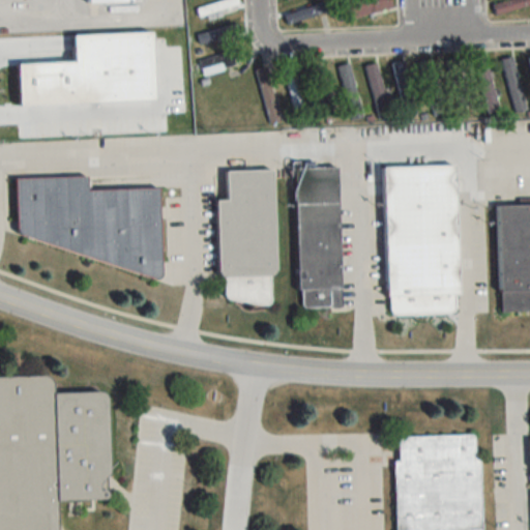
[(201,24),(240,6),(237,0),(219,0),(195,11),(201,24)]
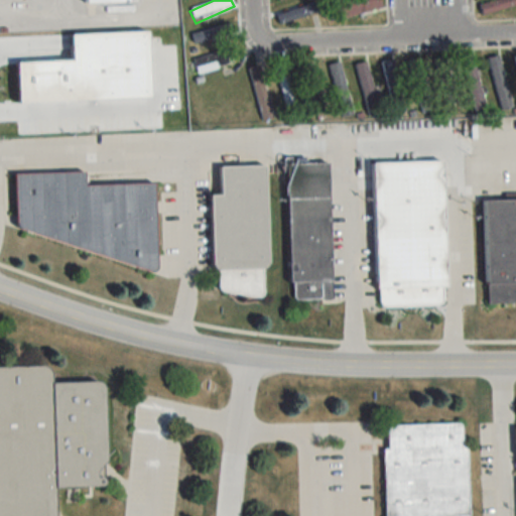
[(382,0),(334,0),(334,13),(382,13),(382,0)]
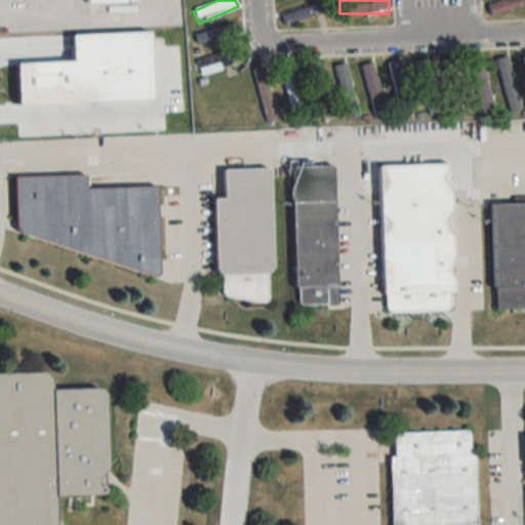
[(524,0),(501,0),(487,4),(490,15),(524,5),(524,0)]
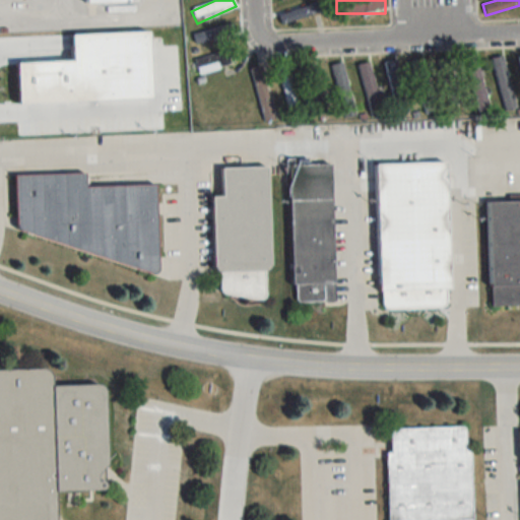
[(192,35),(197,48),(236,36),(232,21),(192,35)]
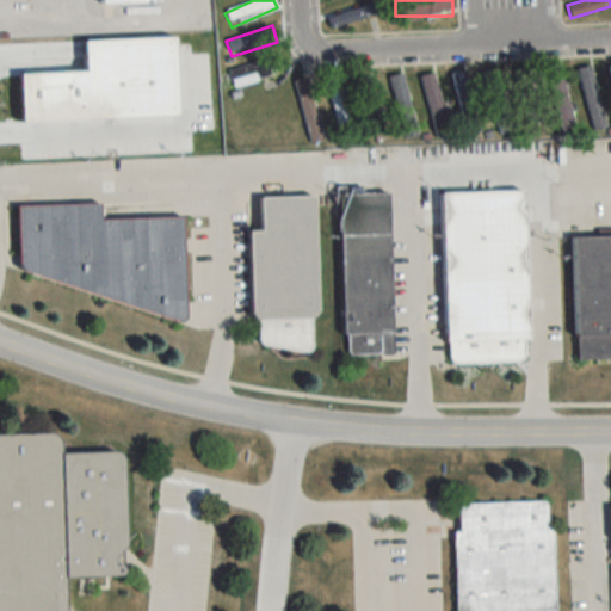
[(278,76),(275,57),(228,67),(232,85),(278,76)]
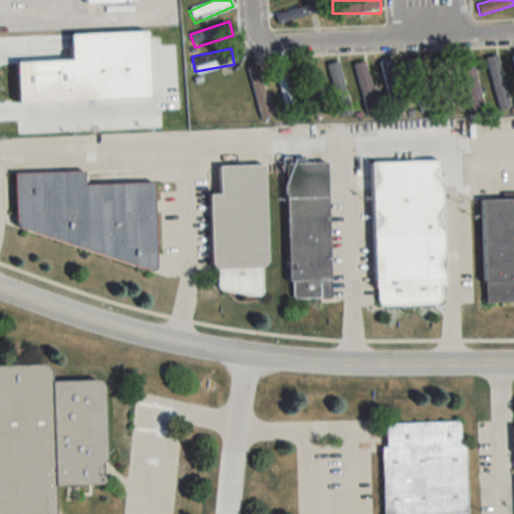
[(486,57),(496,108),(507,106),(497,55),(486,57)]
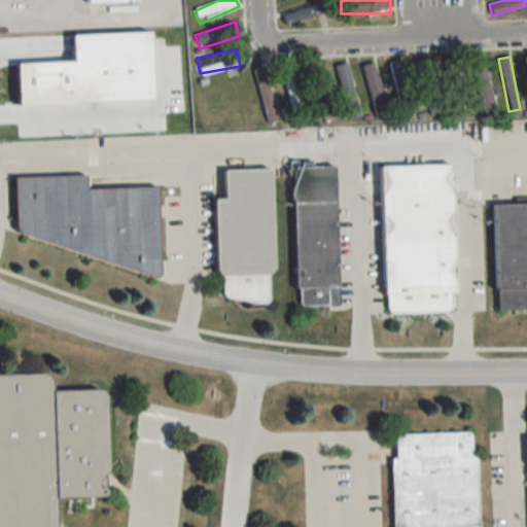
[(389,63),(401,117),(414,114),(401,60),(389,63)]
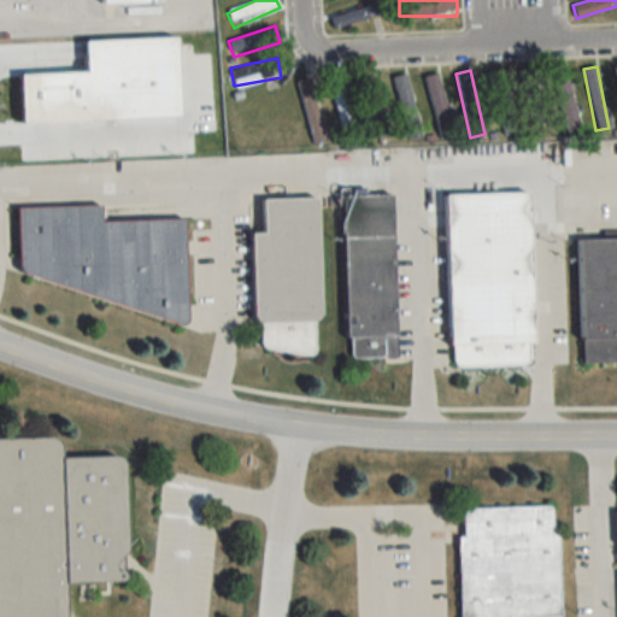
[(515,133),(503,70),(488,72),(500,135),(515,133)]
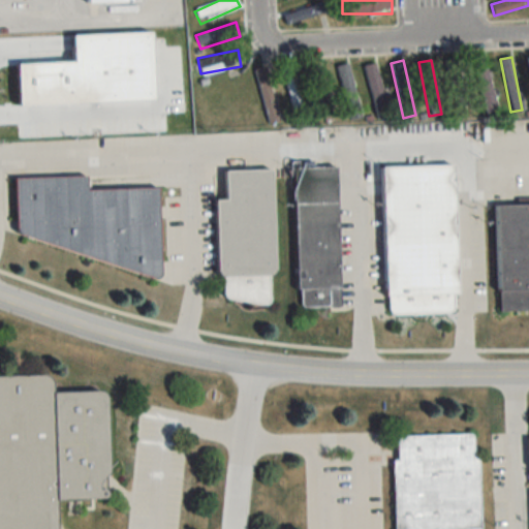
[(348,63),(335,66),(346,122),(360,120),(348,63)]
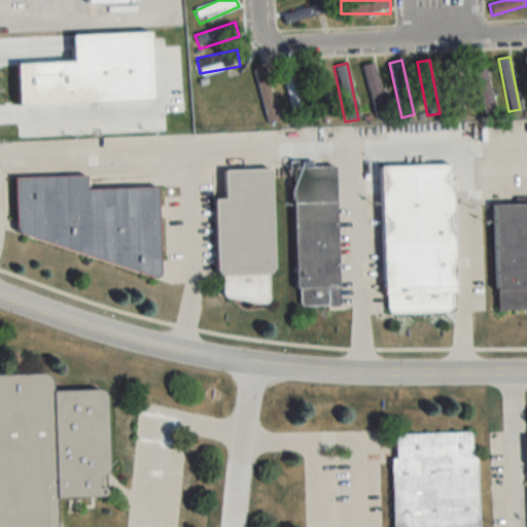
[(376,119),(387,116),(374,63),(362,66),(376,119)]
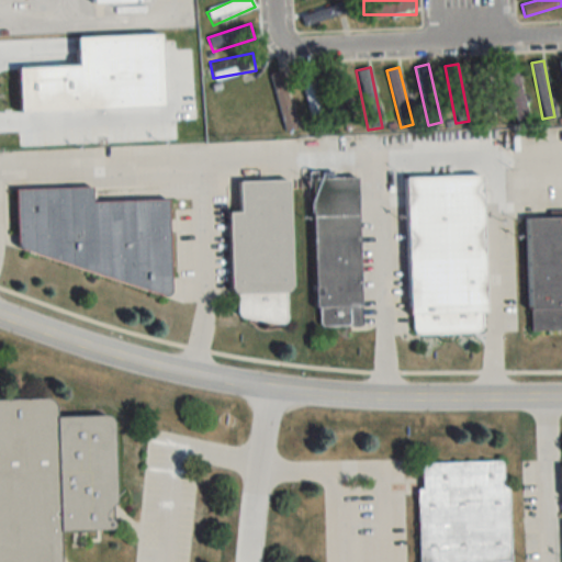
[(327,72),(337,100),(348,96),(338,69),(327,72)]
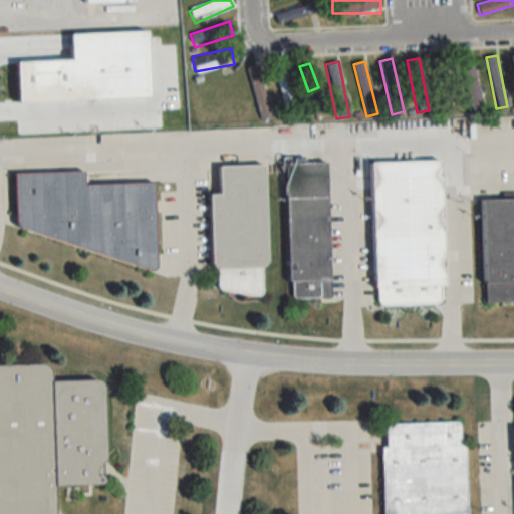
[(271,118),(257,65),(248,67),(262,120),(271,118)]
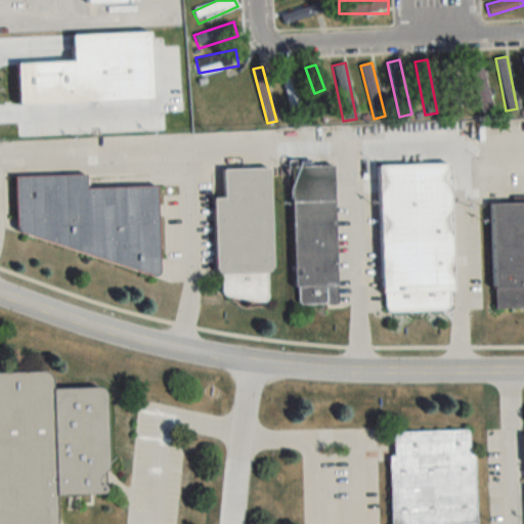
[(449,163),(377,165),(381,311),(453,309),(449,163)]
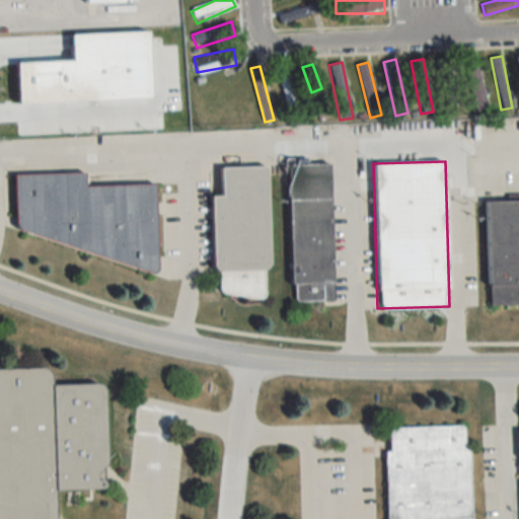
[(334,301),(330,163),(289,164),(293,302),(334,301)]
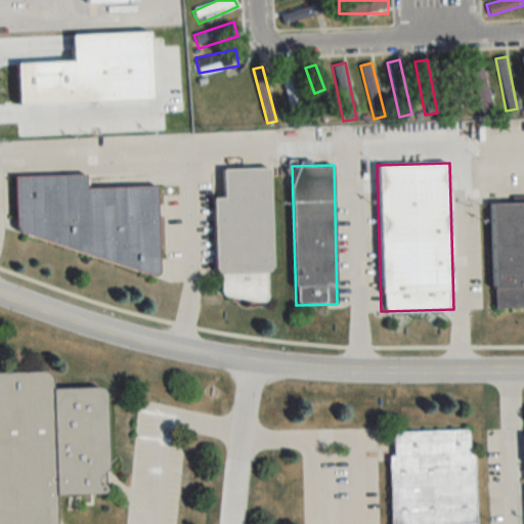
[(215,274),(222,274),(223,299),(271,299),(269,168),(223,168),(223,198),(214,198),(215,274)]
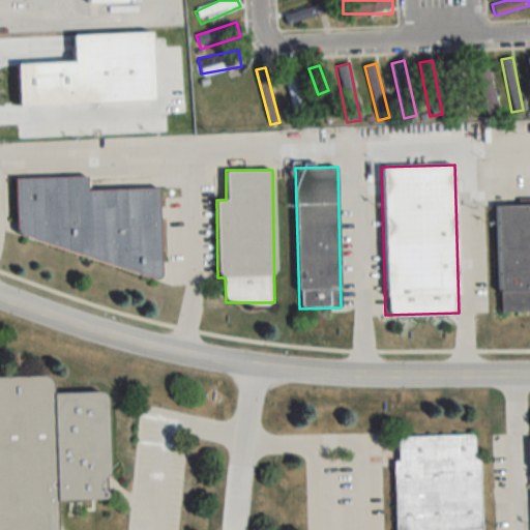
[(88,189),(88,176),(16,178),(17,237),(159,277),(162,271),(159,187),(88,189)]
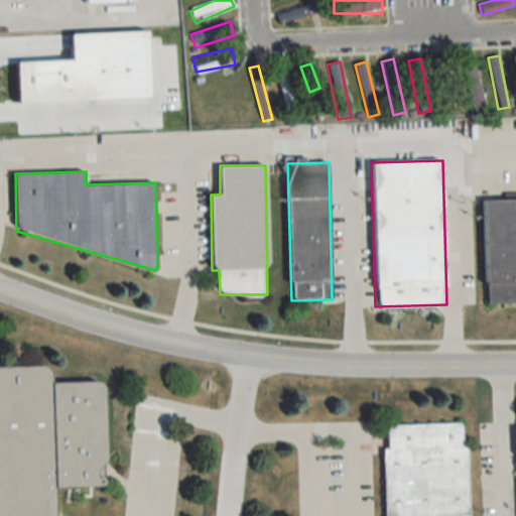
[(486,302),(515,301),(515,199),(483,200),(486,302)]
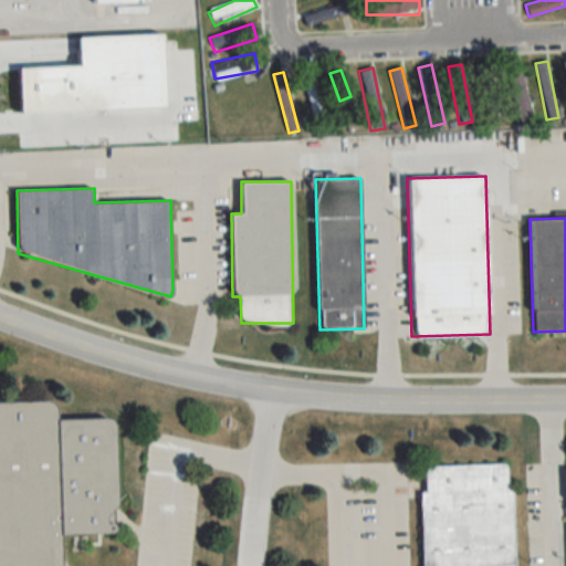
[(0,565),(61,565),(61,535),(115,534),(113,418),(56,420),(55,401),(0,401),(0,565)]
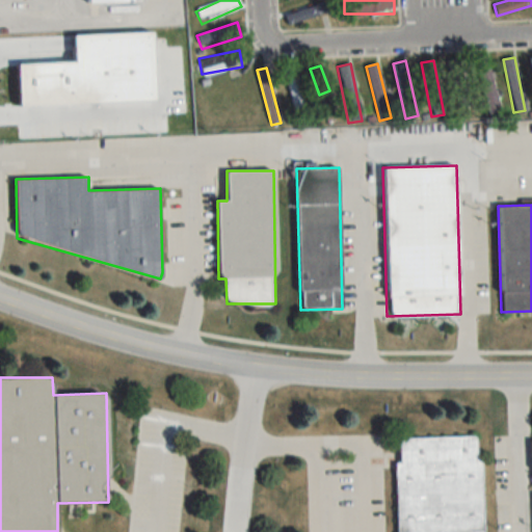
[(392,531),(390,463),(396,463),(395,440),(470,436),(471,460),(477,459),(479,531),(392,531)]
